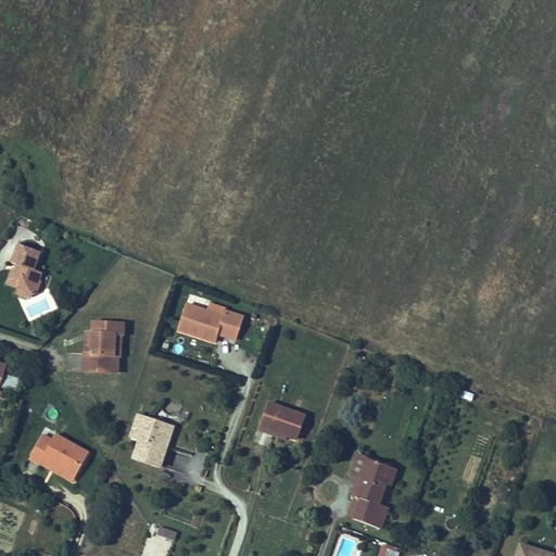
[(19,244),(12,263),(16,265),(15,269),(12,270),(7,285),(17,288),(24,290),(27,298),(36,293),(40,281),(38,281),(41,273),(34,270),(40,252),(19,244)]
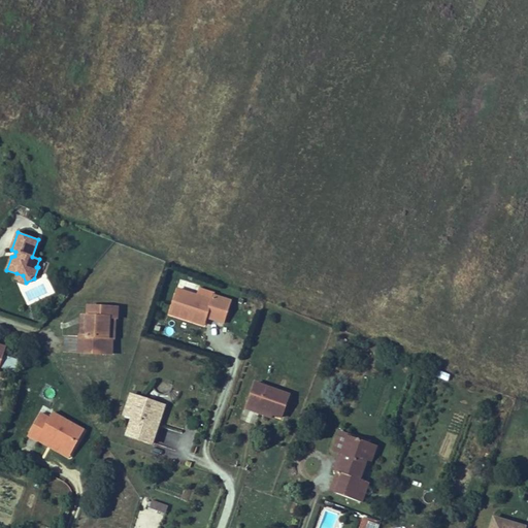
[(15,278),(26,283),(23,275),(17,273),(15,278)]
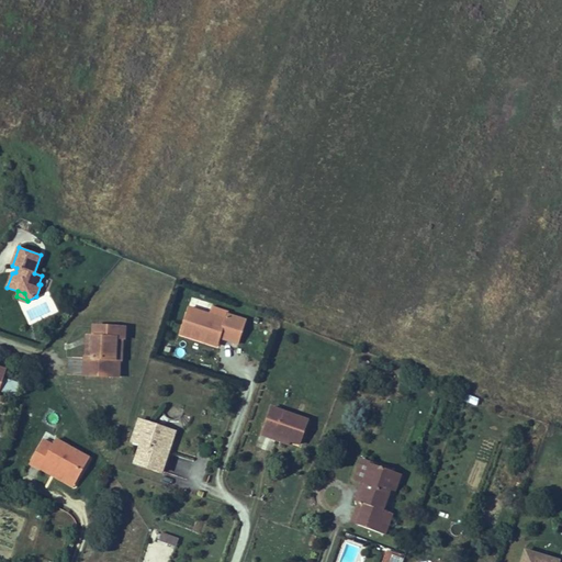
[(238,344),(246,321),(227,314),(225,319),(189,308),(180,334),(202,341),(203,337),(218,343),(220,338),(238,344)]
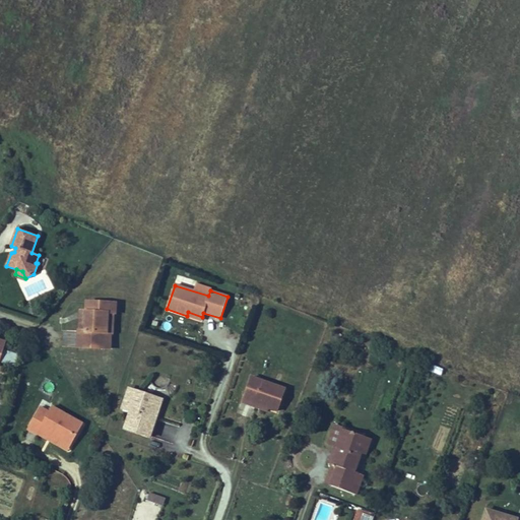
[(110,313),(111,303),(87,302),(86,312),(88,312),(88,319),(86,319),(85,331),(80,331),(79,331),(78,347),(107,348),(108,313),(110,313)]
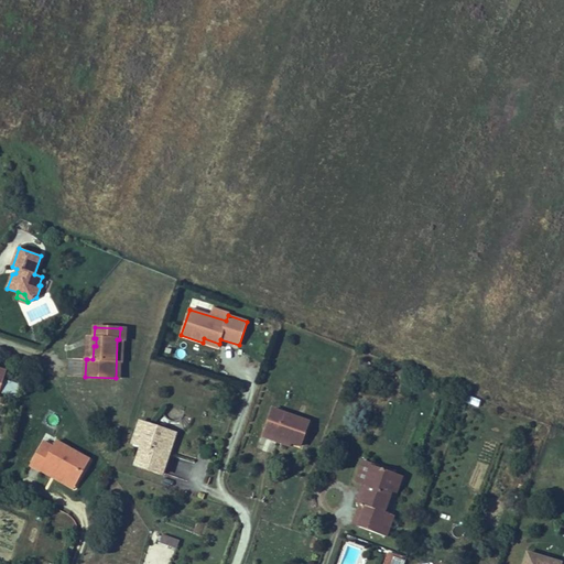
[(127,329),(120,328),(119,339),(117,339),(116,378),(120,378),(120,361),(122,361),(123,340),(126,340),(127,329)]
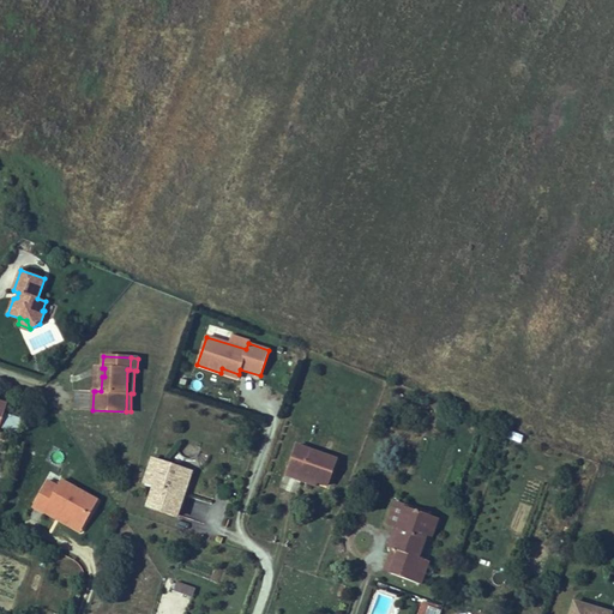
[(96,368),(95,391),(101,391),(102,377),(104,377),(104,368),(102,368),(96,368)]
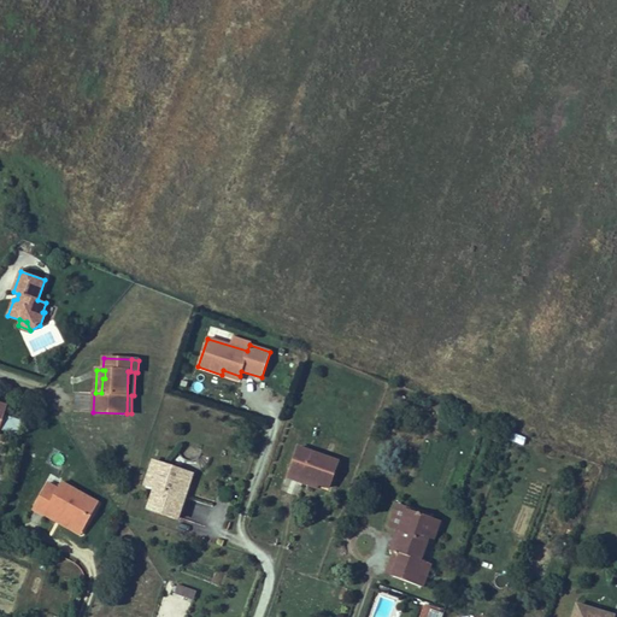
[(223,370),(222,375),(239,380),(240,376),(223,370)]
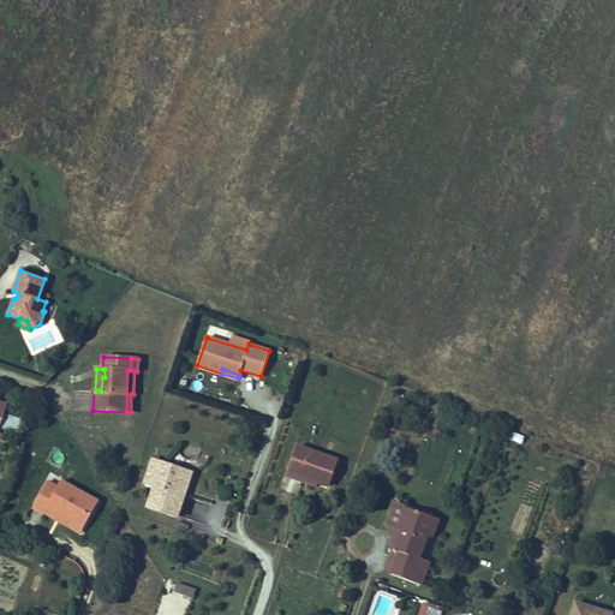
[(6,413),(0,428),(17,434),(22,419),(6,413)]
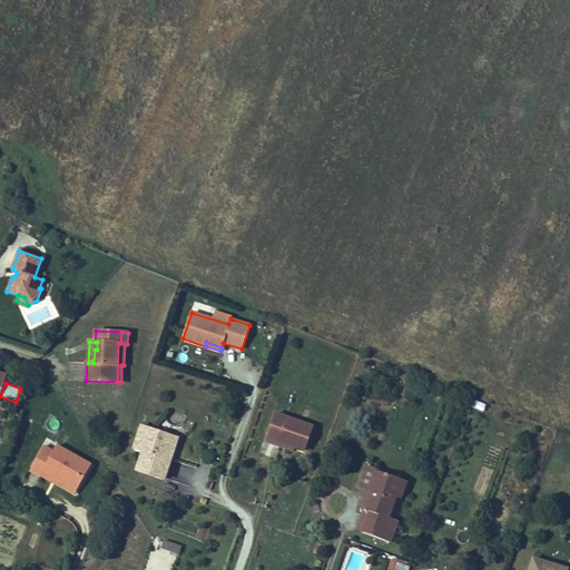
[(276,413),(267,438),(278,441),(278,440),(294,445),(294,446),(295,448),(304,451),(313,426),(276,413)]
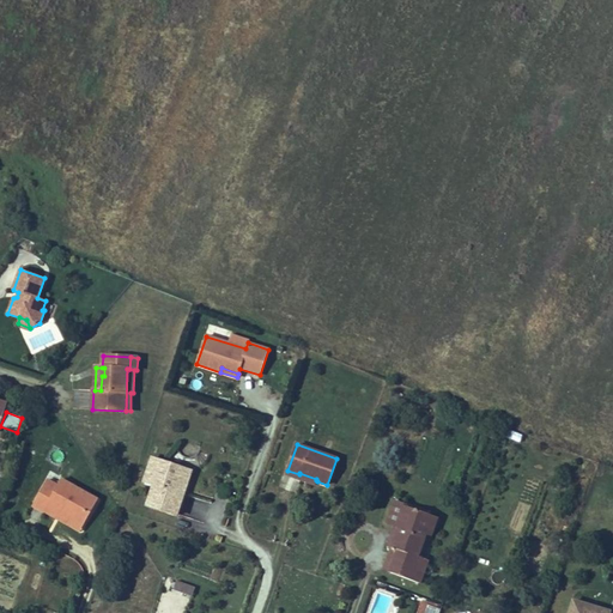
[(183,493),(175,491),(182,468),(152,459),(145,481),(155,485),(147,505),(177,515),(183,493)]
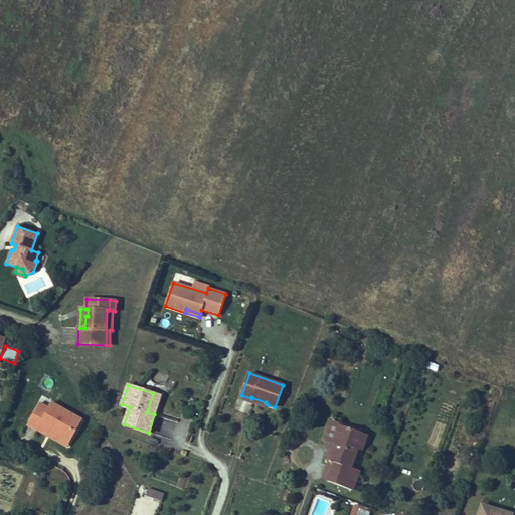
[(147,412),(154,414),(161,396),(153,393),(147,412)]
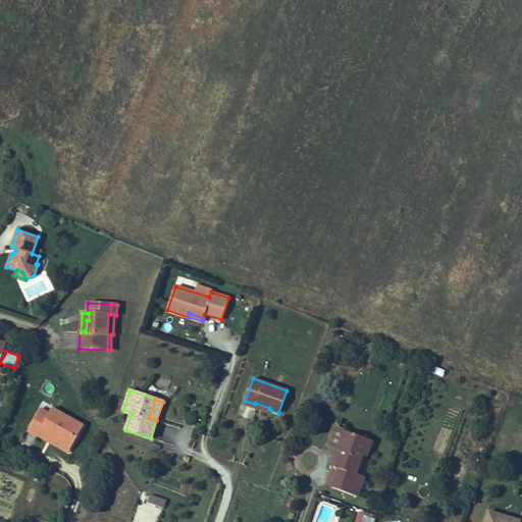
[(255,404),(245,401),(244,404),(269,413),(270,410),(269,409),(269,408),(255,403),(255,404)]
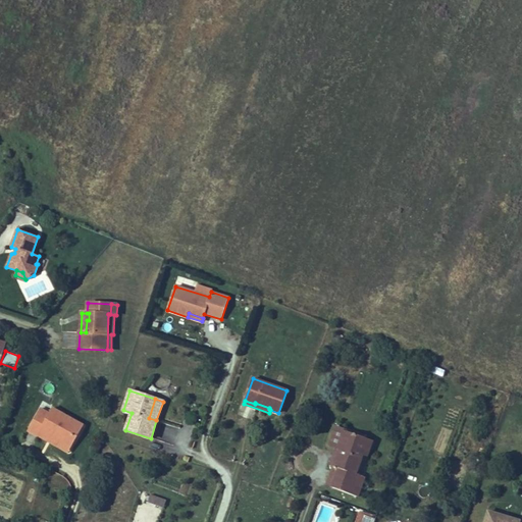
[(71,448),(84,426),(52,408),(49,414),(40,409),(28,431),(37,436),(41,431),(49,435),(71,448)]
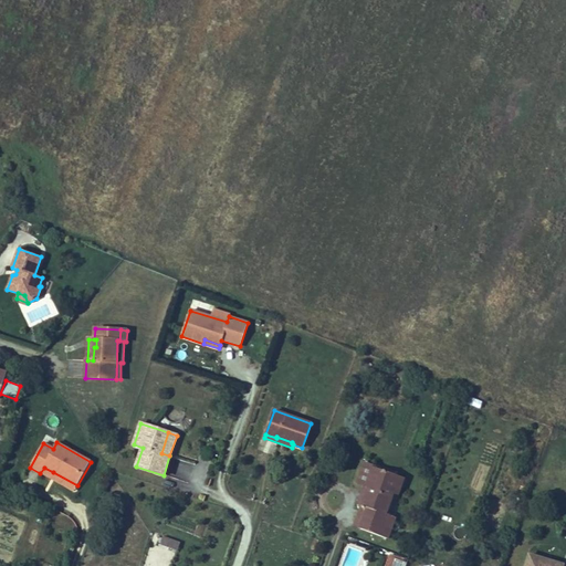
[(357,483),(365,485),(369,488),(363,505),(360,511),(366,513),(360,528),(388,538),(396,517),(386,514),(394,493),(399,477),(365,463),(357,483)]
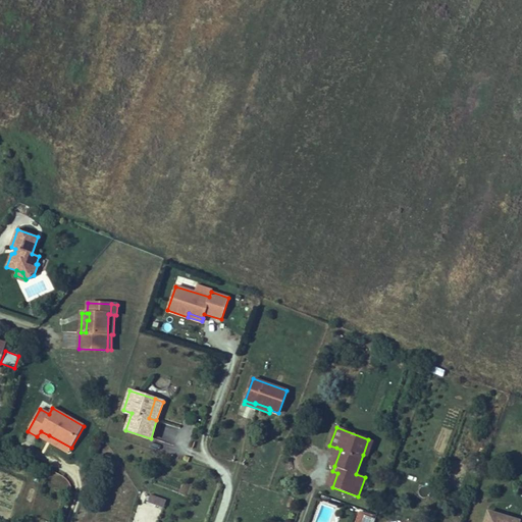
[(68,453),(71,448),(49,435),(46,440),(68,453)]
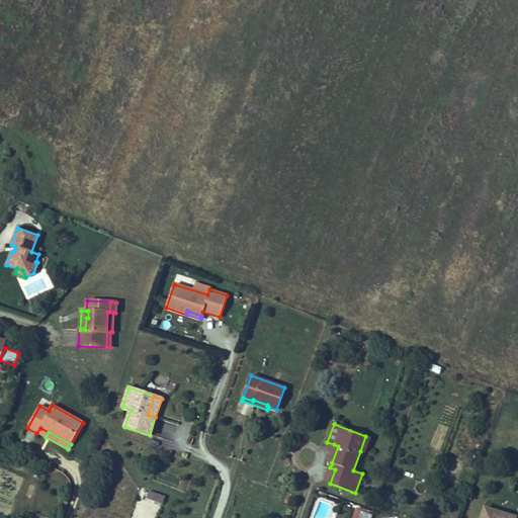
[(370,438),(365,436),(360,451),(364,453),(370,438)]
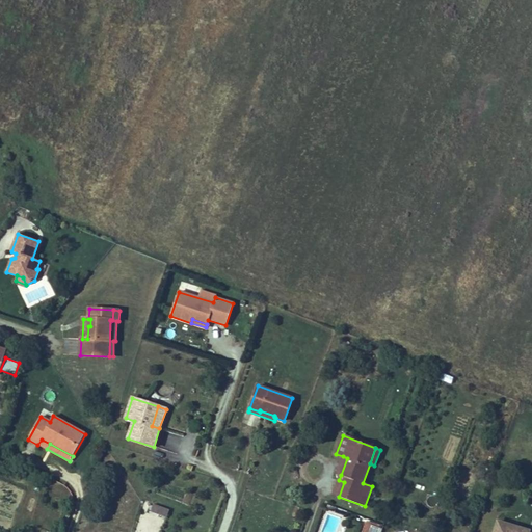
[(347,458),(343,456),(337,474),(341,475),(347,458)]
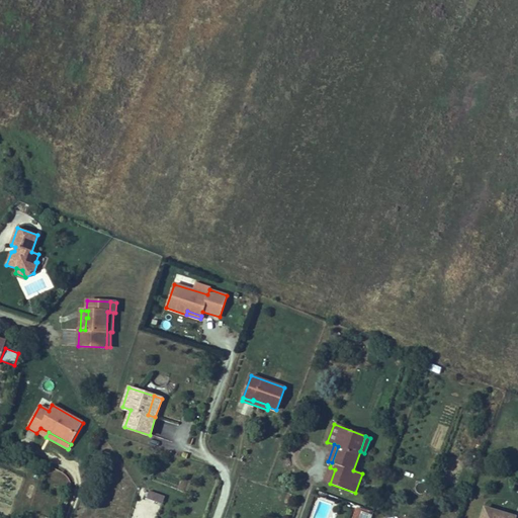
[(335,469),(330,467),(325,482),(330,484),(335,469)]
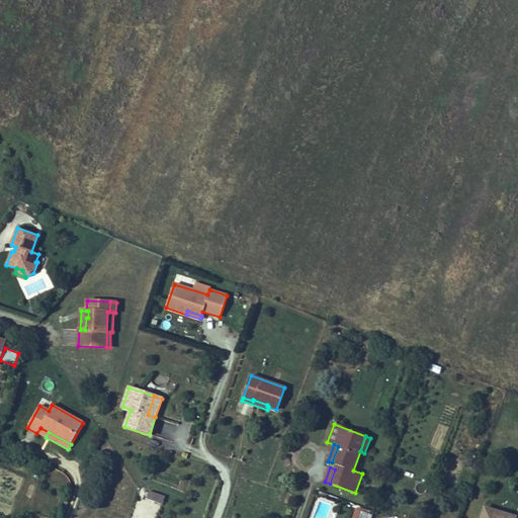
[(158,495),(149,491),(147,498),(156,502),(158,495)]
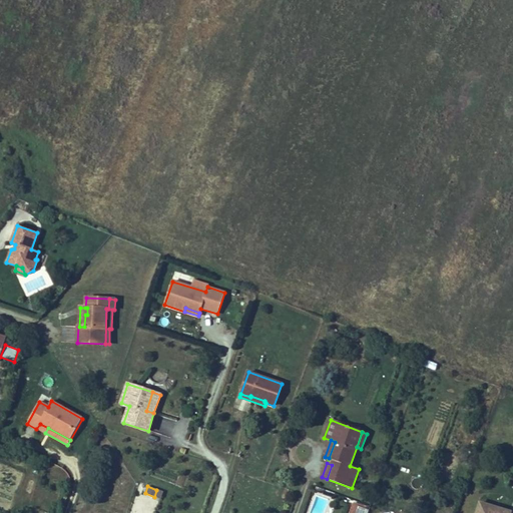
[(163,492),(156,490),(154,497),(160,499),(163,492)]
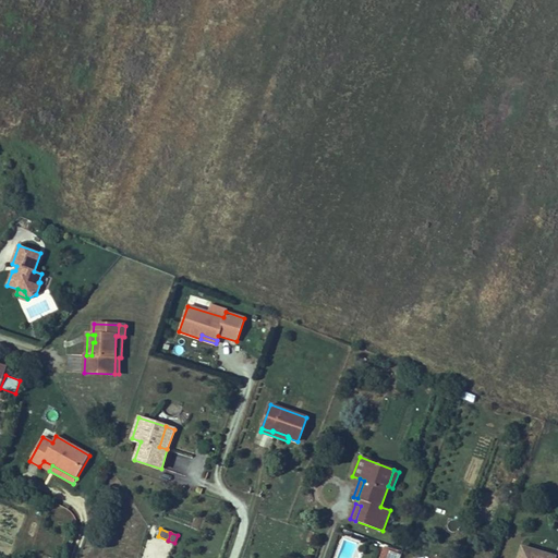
[(119,555),(125,543),(111,535),(105,547),(119,555)]
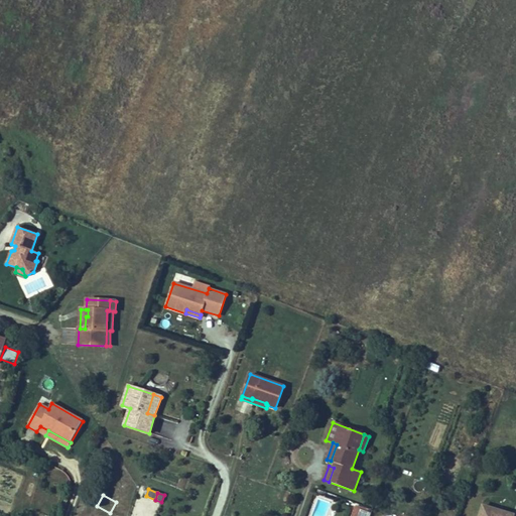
[(512,515),(513,515),(483,506),(479,515),(512,515)]
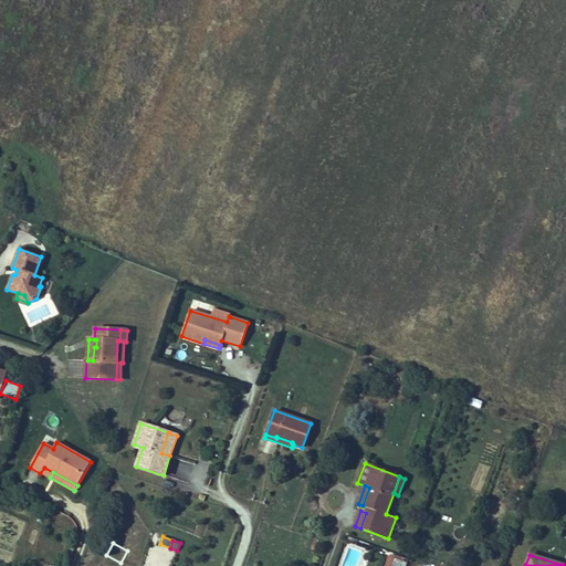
[(385,565),(402,565),(404,562),(389,556),(385,565)]
